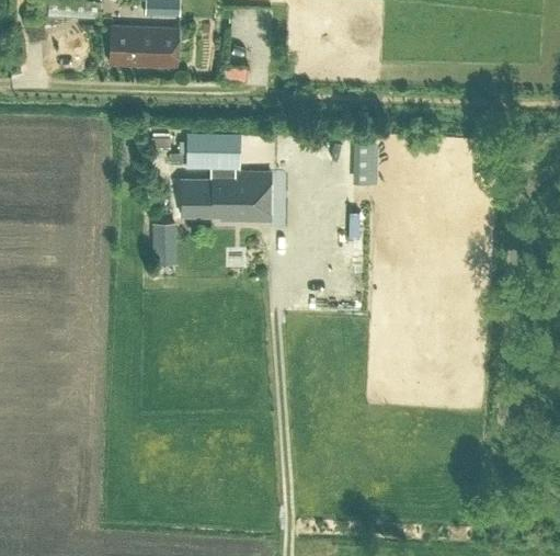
[(145,0),(145,18),(181,19),(181,1),(153,0),(145,0)]
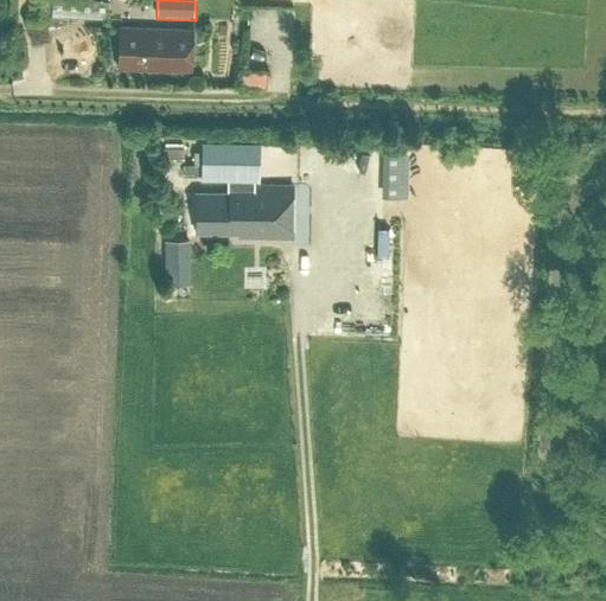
[(192,76),(195,33),(120,31),(119,72),(192,76)]
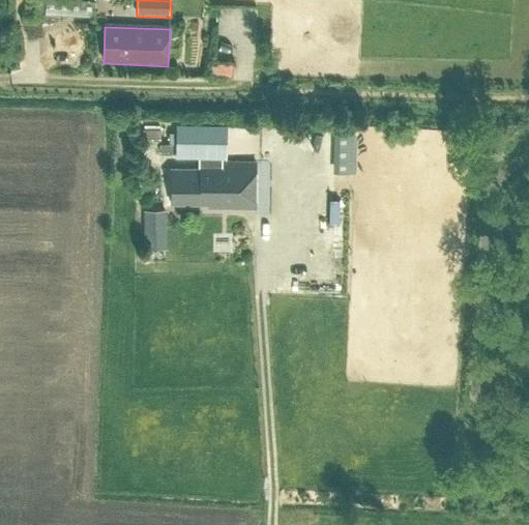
[(226,162),(226,127),(176,125),(176,161),(226,162)]
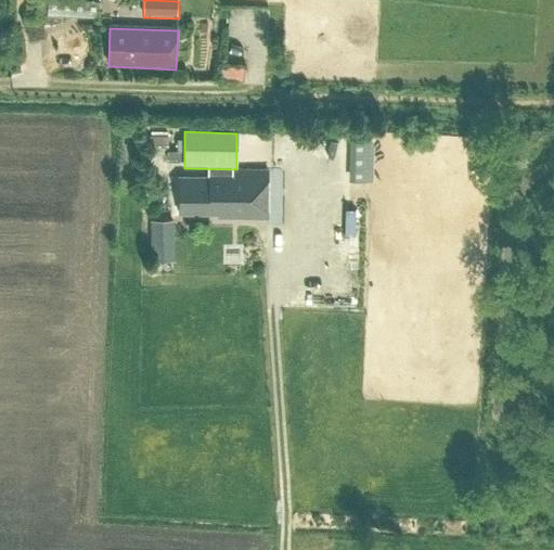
[(151,140),(151,154),(168,154),(168,140),(151,140)]
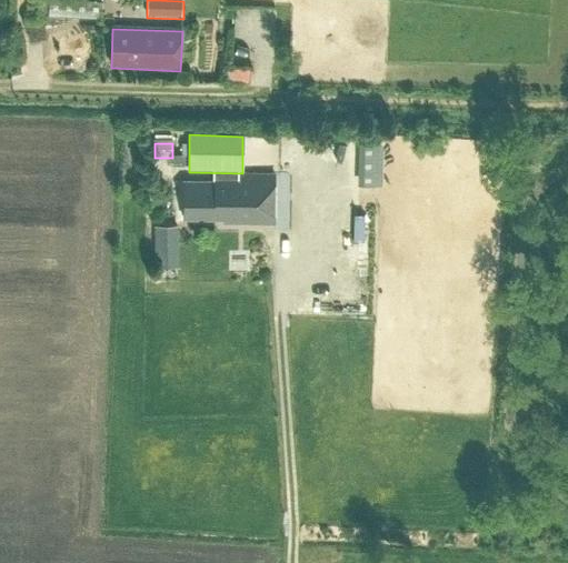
[(182,222),(238,222),(238,186),(182,184),(182,222)]
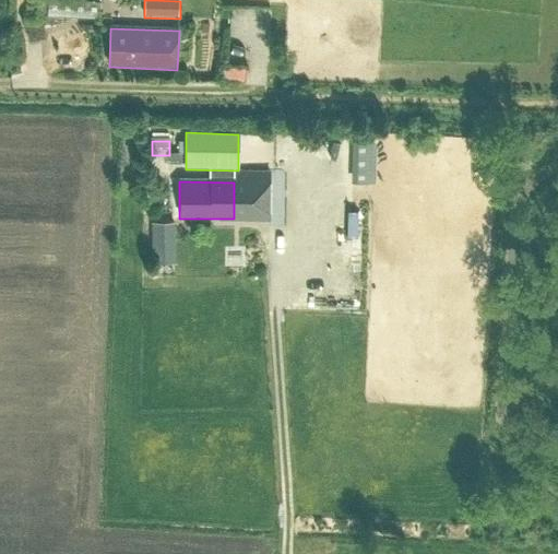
[(153,246),(153,267),(175,267),(175,246),(153,246)]
